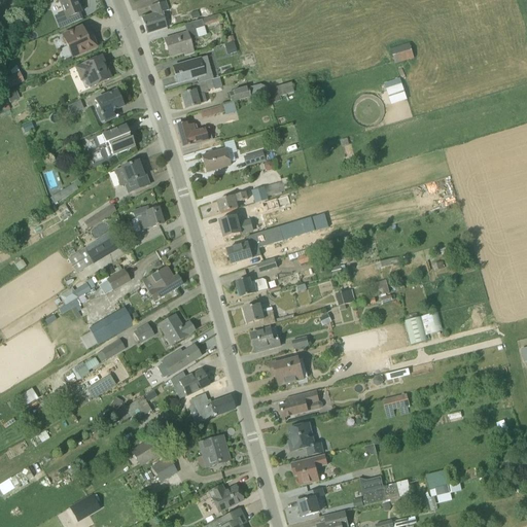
[(75,0),(58,0),(66,20),(81,13),(75,0)]
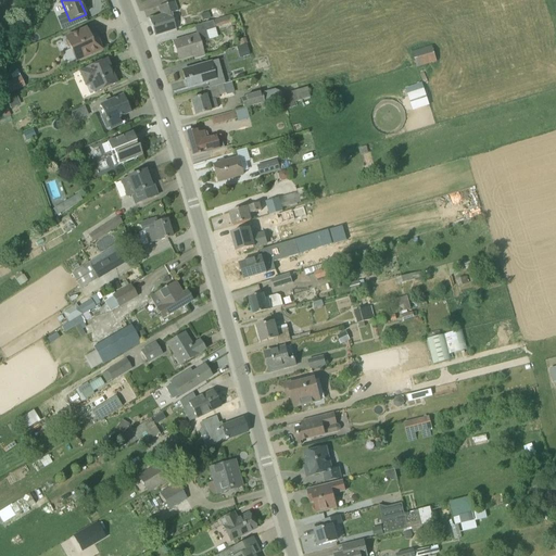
[(177,11),(175,2),(158,8),(161,16),(149,20),(154,36),(176,29),(171,13),(177,11)]
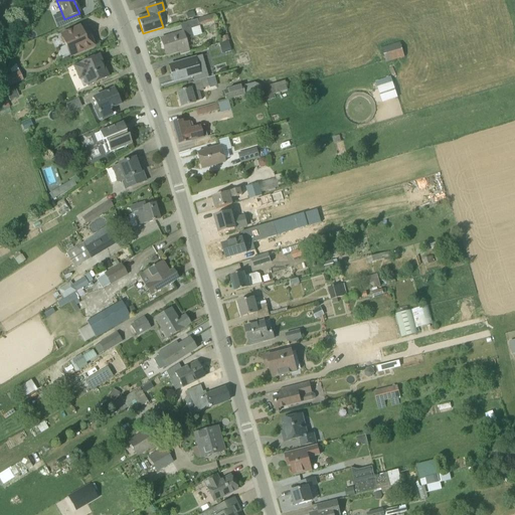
[(186,13),(187,19),(195,17),(193,11),(186,13)]
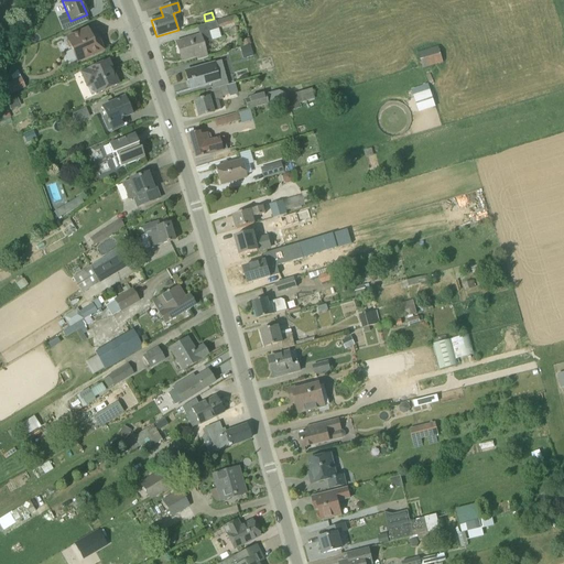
[(237,22),(235,15),(197,26),(199,36),(176,43),(180,55),(183,54),(185,60),(196,56),(197,61),(207,57),(203,43),(212,41),(208,32),(218,29),(237,22)]
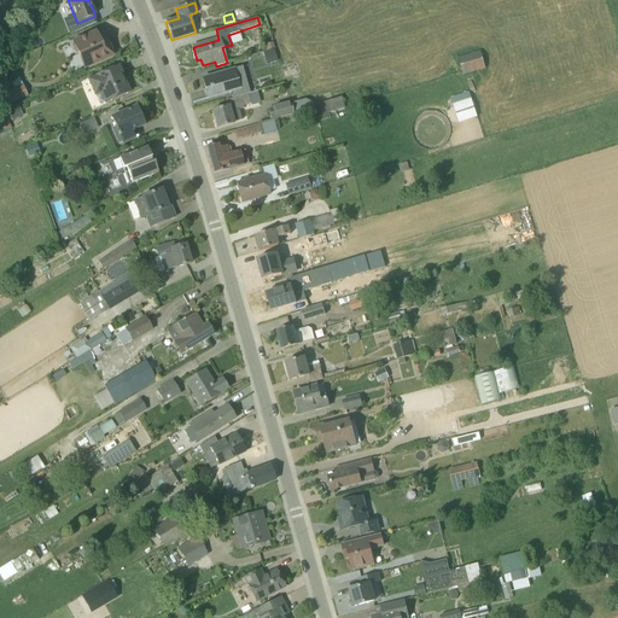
[(11,23),(5,30),(10,34),(16,27),(11,23)]
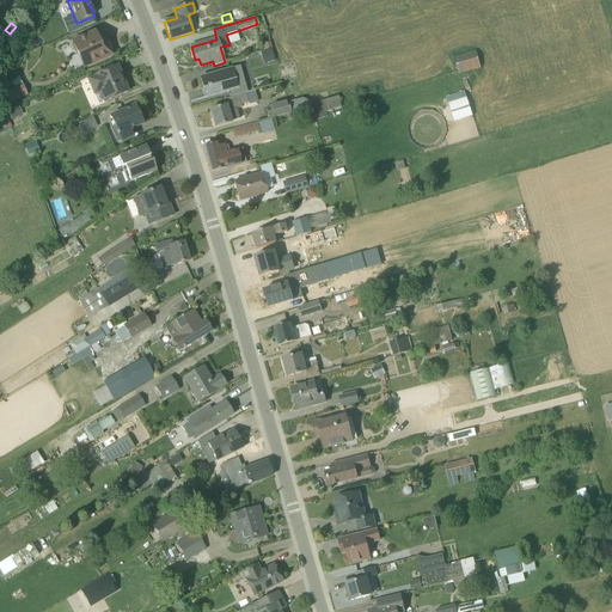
[(84,67),(112,55),(106,43),(106,41),(101,40),(98,40),(96,34),(87,38),(86,36),(72,42),(73,43),(72,46),(74,51),(77,53),(84,67)]
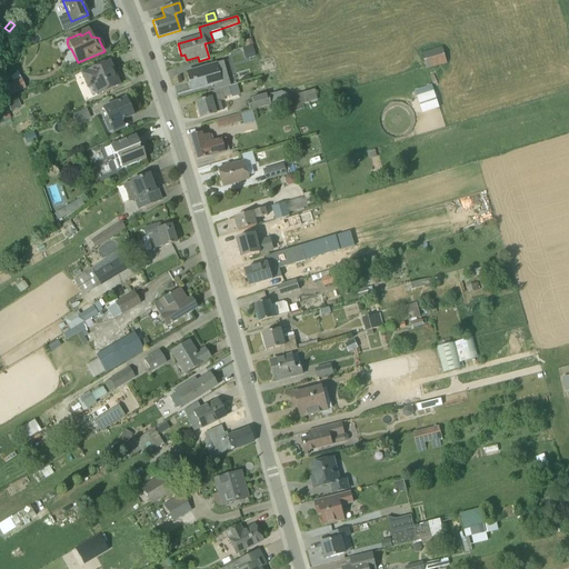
[(256,56),(252,45),(242,48),(243,50),(246,49),(248,58),(256,56)]
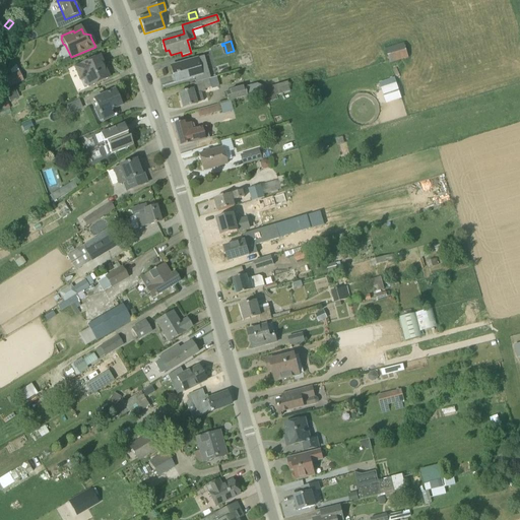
[(403,45),(386,50),(389,62),(407,56),(403,45)]
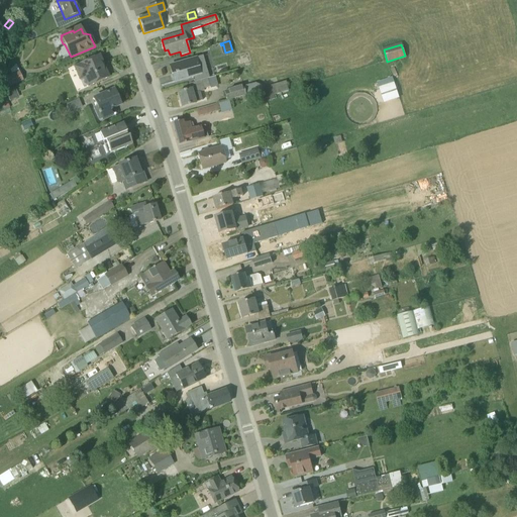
[(108,78),(98,56),(73,67),(79,81),(86,77),(90,86),(108,78)]
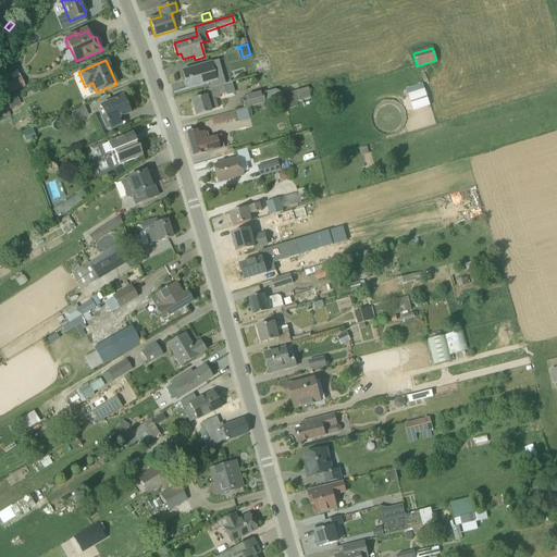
[(192,70),(186,71),(183,72),(188,88),(206,83),(206,84),(208,84),(209,89),(225,85),(223,78),(215,81),(210,62),(192,69),(192,70)]
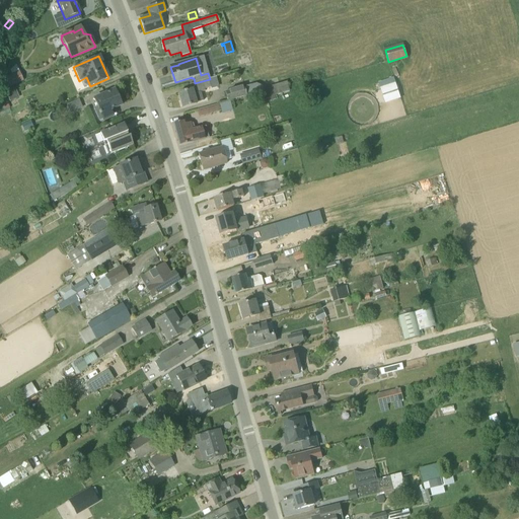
[(10,87),(22,81),(19,76),(13,78),(11,74),(5,76),(10,87)]
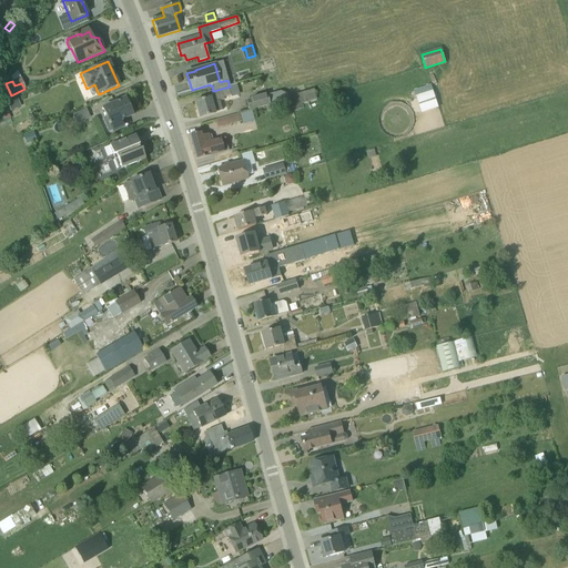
[(214,114),(214,112),(222,110),(220,101),(224,100),(223,98),(230,97),(231,98),(239,95),(235,84),(230,87),(213,91),(208,92),(209,99),(194,102),(199,119),(214,114)]
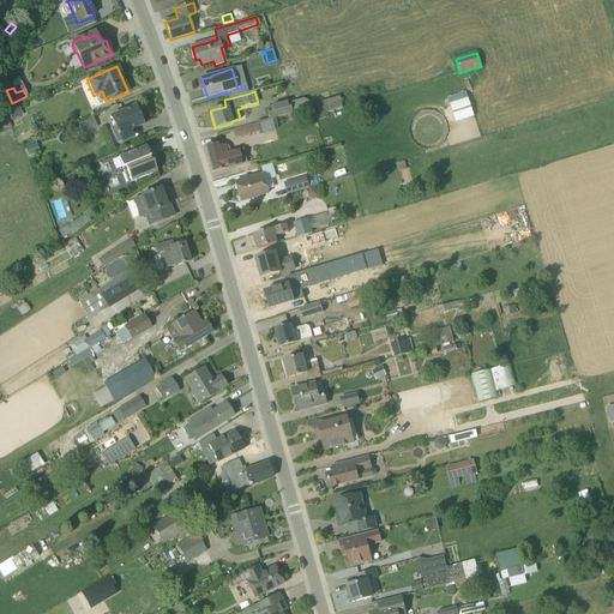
[(456,119),(474,114),(469,95),(451,100),(456,119)]
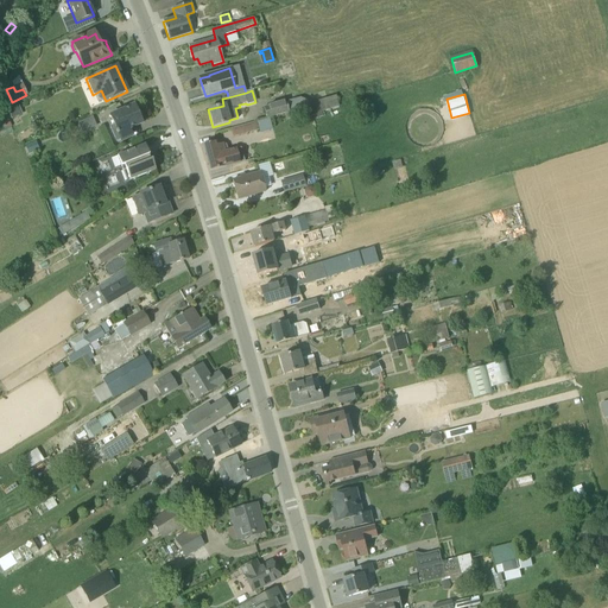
[(289,113),(287,109),(285,101),(263,108),(266,120),(289,113)]
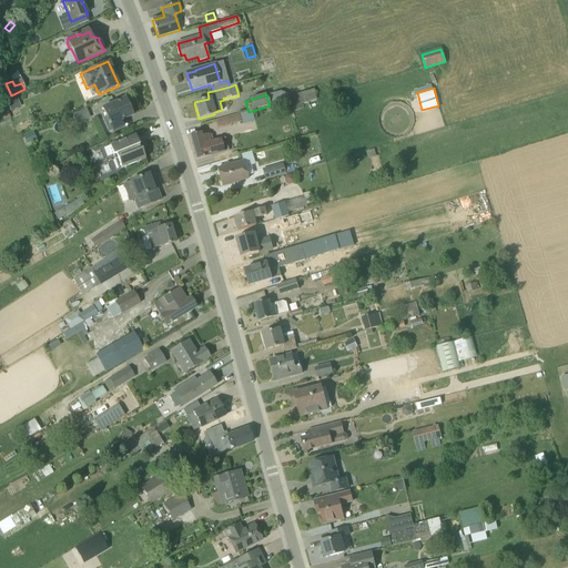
[(102,100),(104,104),(115,101),(114,95),(102,100)]
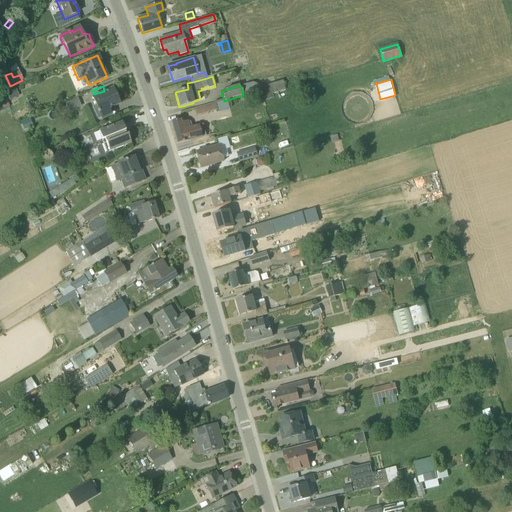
[(16,96),(13,90),(12,87),(6,90),(10,99),(16,96)]
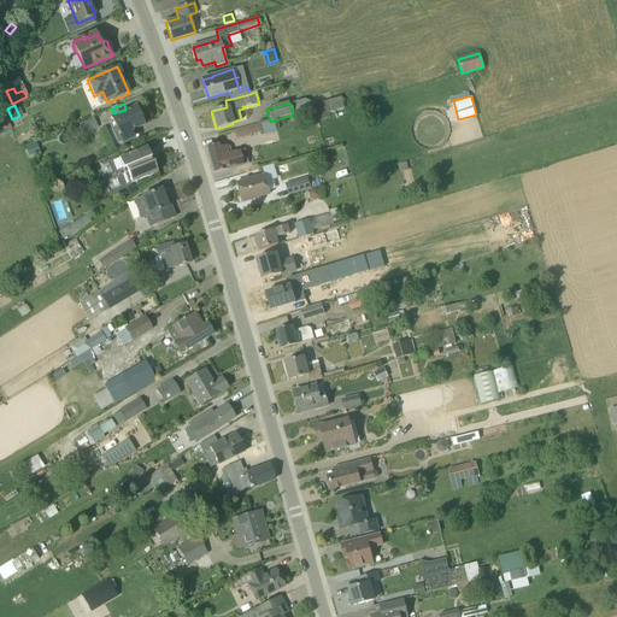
[(135,106),(110,117),(122,144),(134,139),(130,131),(144,125),(135,106)]
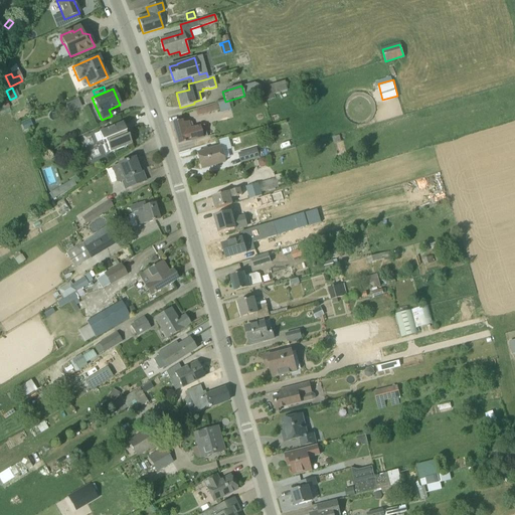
[(78,95),(66,99),(68,107),(80,103),(78,95)]
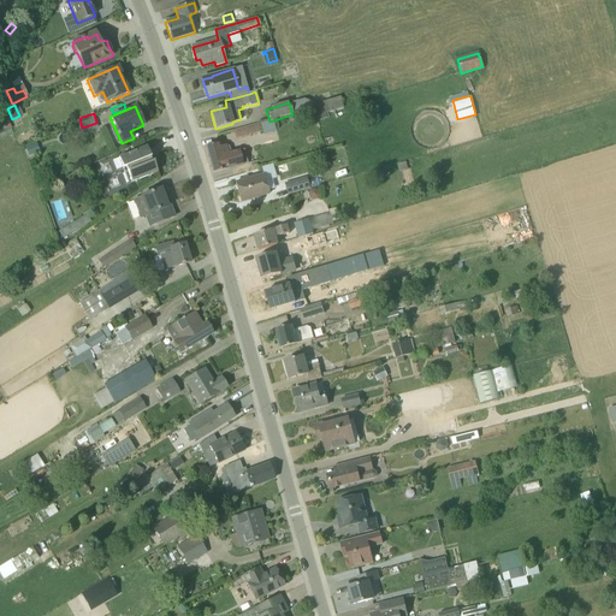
[(261,132),(259,124),(234,131),(236,140),(261,132)]
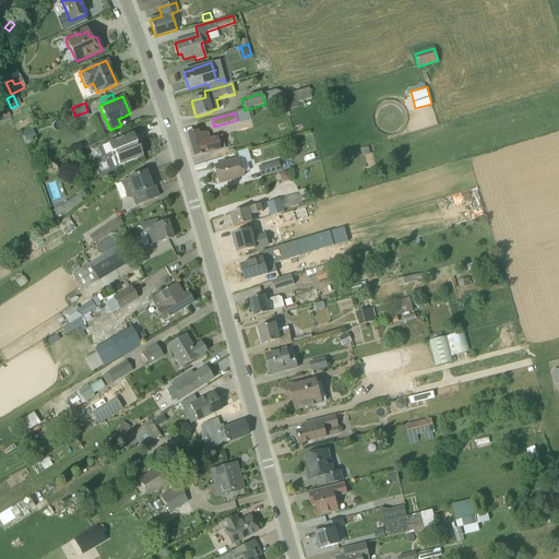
[(34,131),(24,134),(26,142),(36,138),(34,131)]
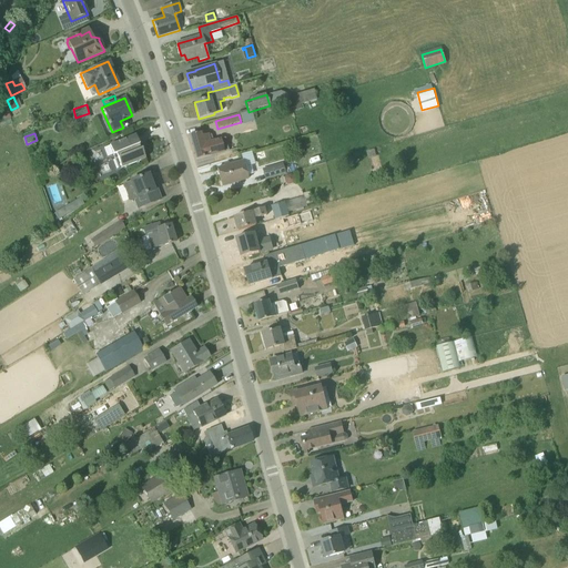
[(225,138),(213,142),(211,135),(206,133),(200,135),(199,133),(190,137),(196,160),(213,155),(229,151),(225,138)]
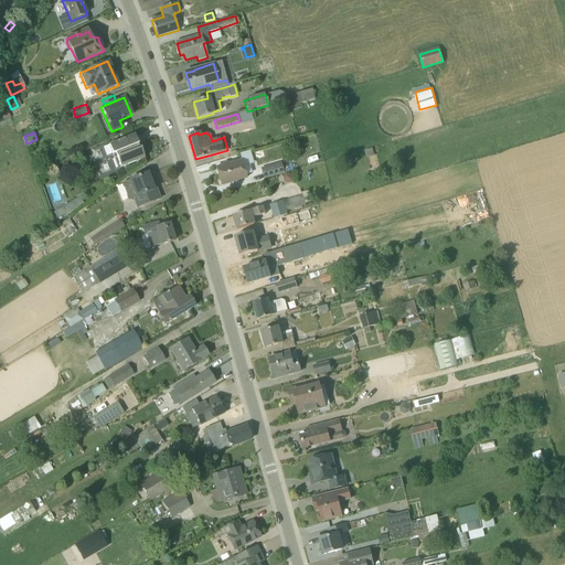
[(115,153),(116,158),(113,159),(116,169),(145,158),(140,149),(139,149),(135,135),(104,147),(107,157),(115,153)]
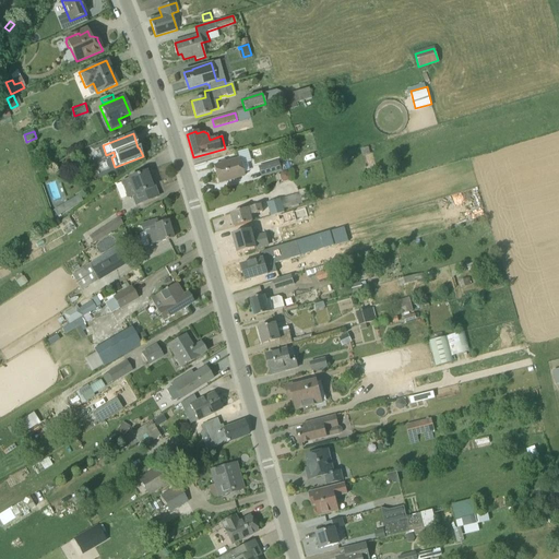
[(218,183),(244,177),(238,158),(213,166),(218,183)]
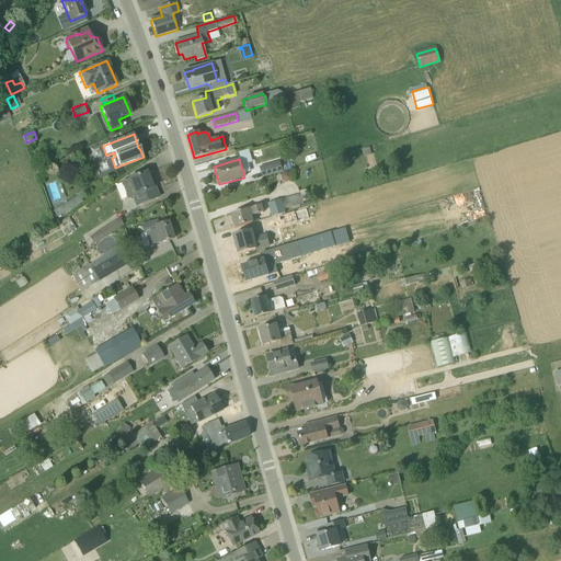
[(278,161),(259,168),(262,178),(282,172),(278,161)]
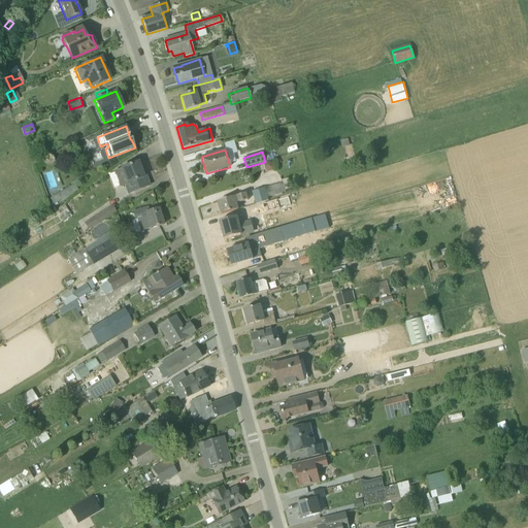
[(124,187),(127,194),(150,186),(144,174),(142,174),(137,162),(114,171),(113,172),(114,175),(116,176),(119,183),(118,184),(119,187),(120,187),(121,188),(124,187)]
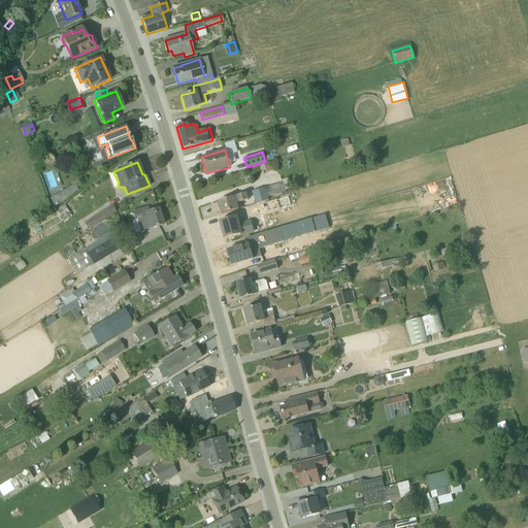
[(253,192),(256,204),(269,200),(268,198),(286,192),(283,184),(253,192)]
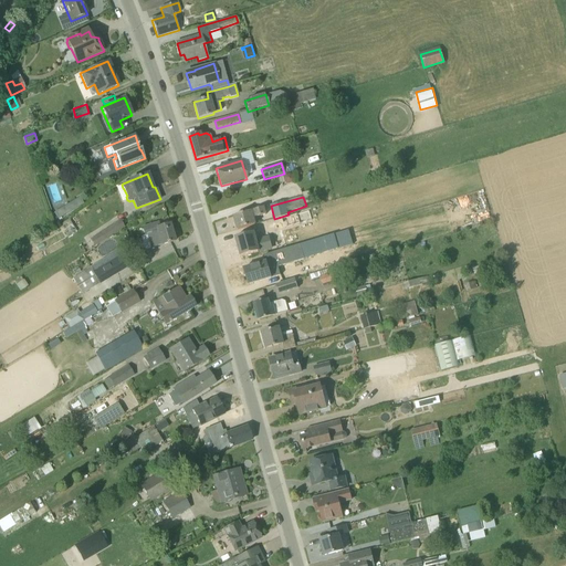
[(58,210),(54,217),(61,220),(64,213),(67,215),(80,208),(75,201),(69,206),(66,207),(58,210)]
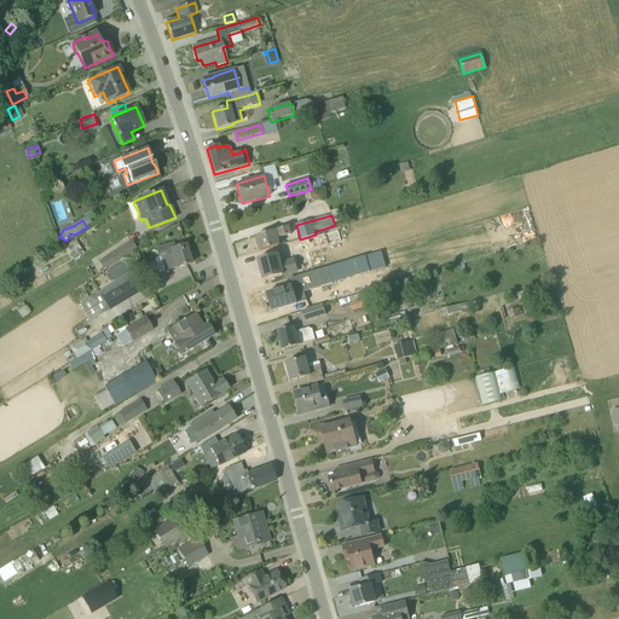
[(260,252),(279,247),(277,238),(290,233),(289,226),(275,231),(273,229),(265,231),(266,233),(255,237),(260,252)]
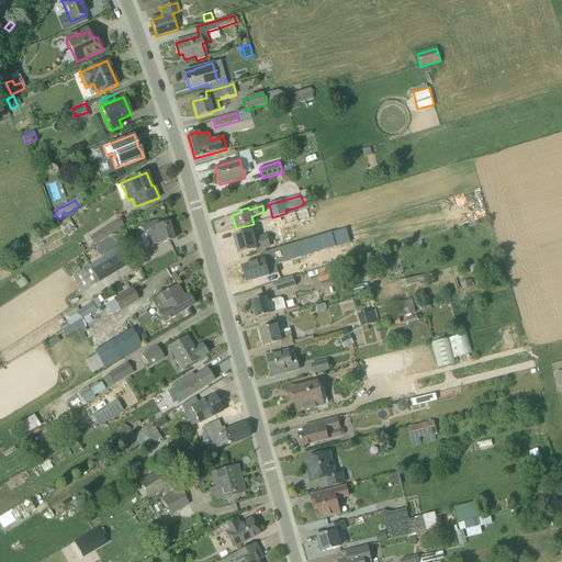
[(119,220),(99,232),(89,237),(93,244),(122,226),(119,220)]
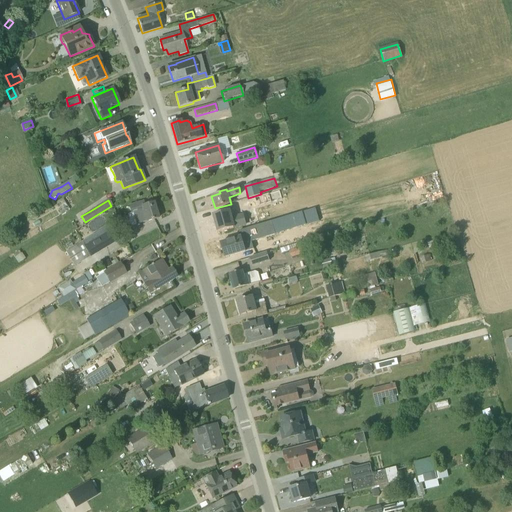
[(132,213),(133,212),(136,224),(158,218),(154,203),(144,206),(142,202),(130,206),(132,213)]
